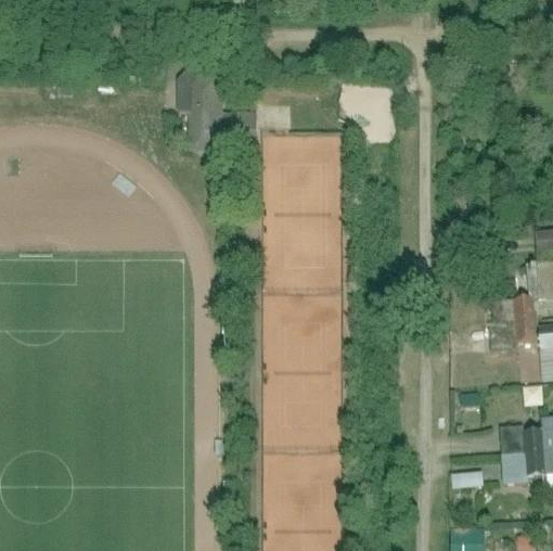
[(257,153),(256,112),(227,112),(227,56),(200,56),(176,80),(177,114),(188,114),(189,154),(257,153)]
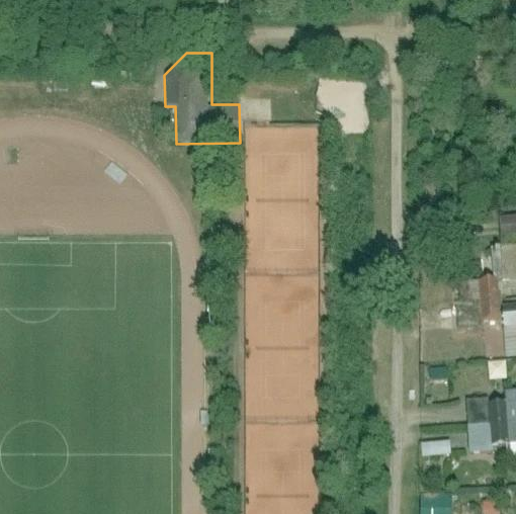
[(515,233),(499,235),(505,304),(489,305),(491,329),(507,328),(509,350),(515,348),(515,233)]
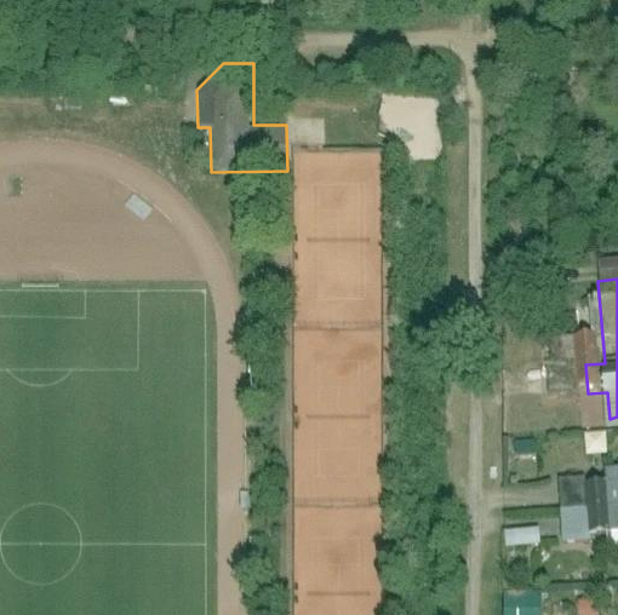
[(545,384),(577,383),(577,361),(545,362),(545,384)]
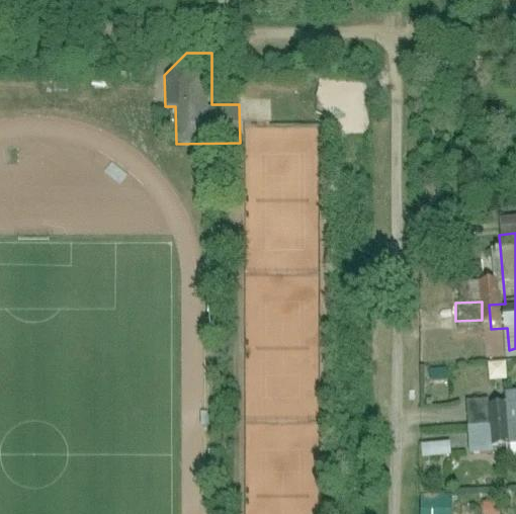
[(515,386),(486,389),(489,421),(515,419),(515,386)]
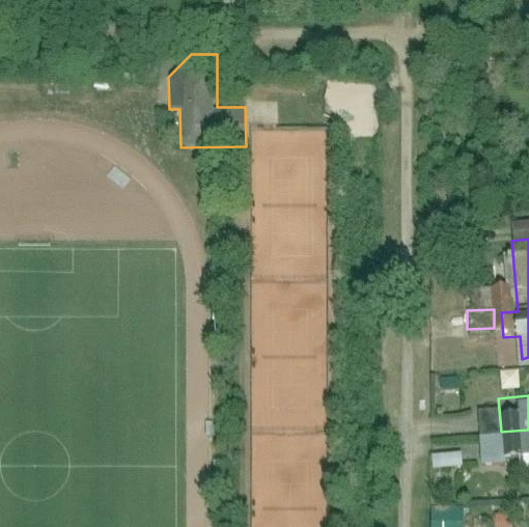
[(432,452),(433,467),(462,465),(461,450),(432,452)]
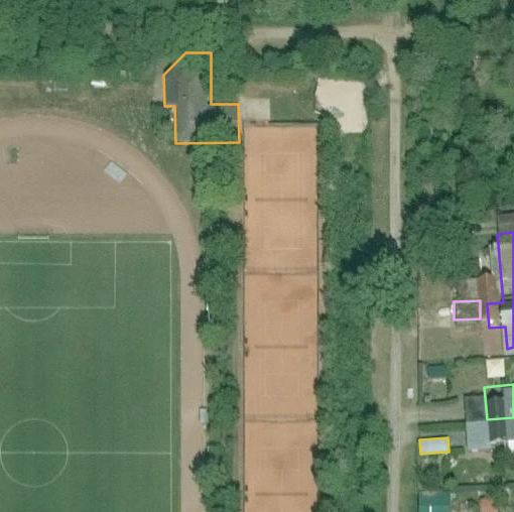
[(418,497),(417,511),(450,511),(450,497),(418,497)]
